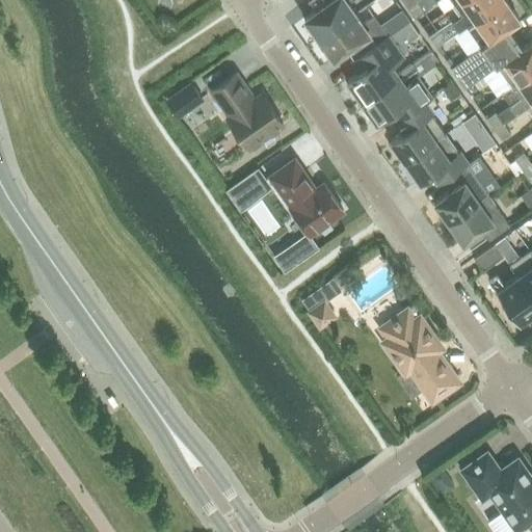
[(319,38),(354,12),(347,3),(350,0),(308,0),(309,1),(310,0),(324,0),(326,2),(304,18),(307,21),(307,26),(309,31),(312,34),(317,35),(319,38)]
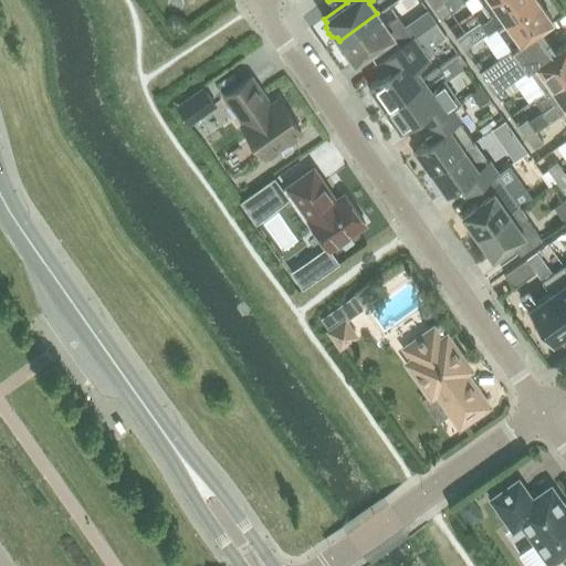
[(451,12),(443,0),(433,7),(441,19),(451,12)]
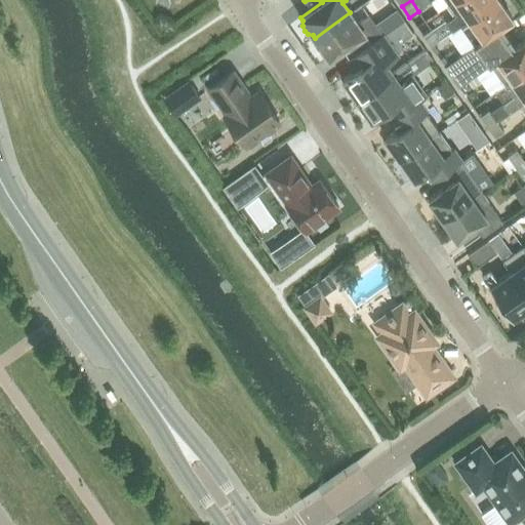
[(494,0),(459,26),(460,26),(474,46),(444,67),(451,77),(508,37),(500,27),(512,18),(498,0),(494,0)]
